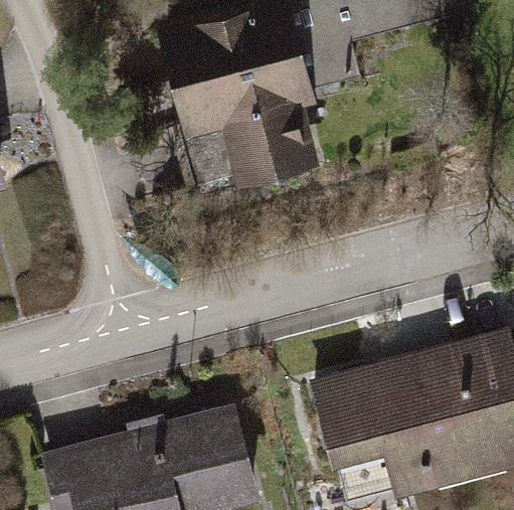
[(216,0),(148,17),(180,142),(218,132),(232,188),(320,166),(304,104),(314,102),(310,87),(288,0),(216,0)]
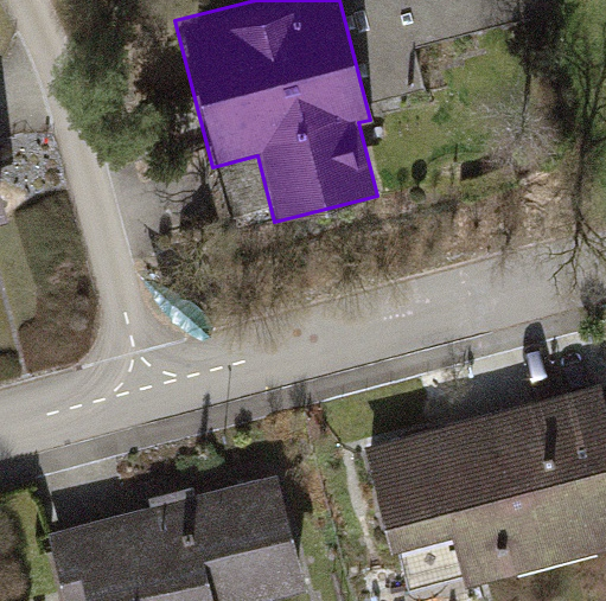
[(410,46),(399,0),(339,0),(365,102),(421,88),(410,46)]
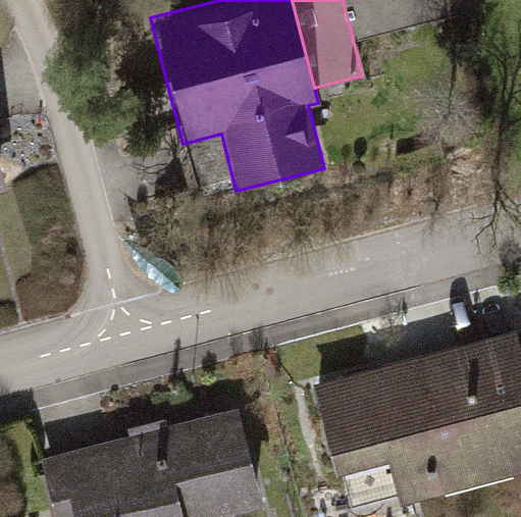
[(343,0),(353,40),(403,27),(395,0),(343,0)]
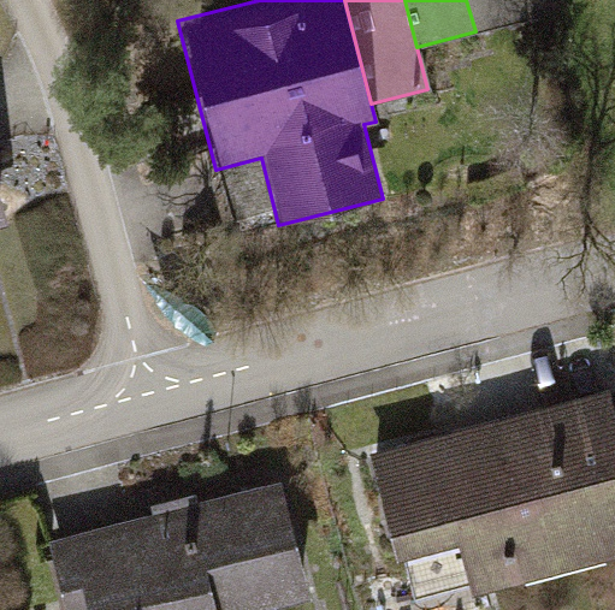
[(504,0),(466,0),(475,31),(512,21),(504,0)]
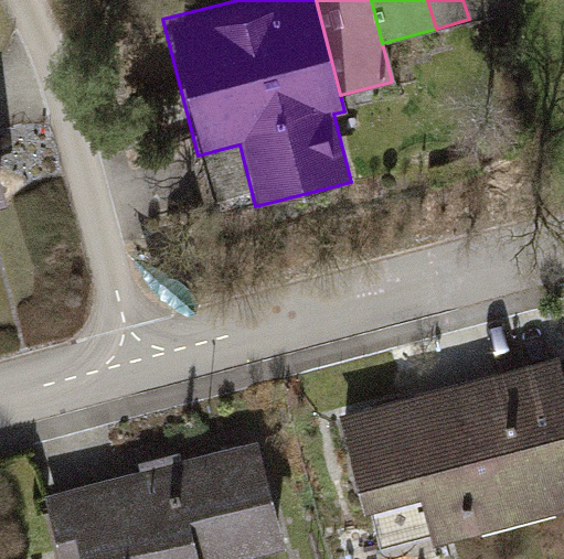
[(506,9),(502,0),(463,0),(469,19),(506,9)]
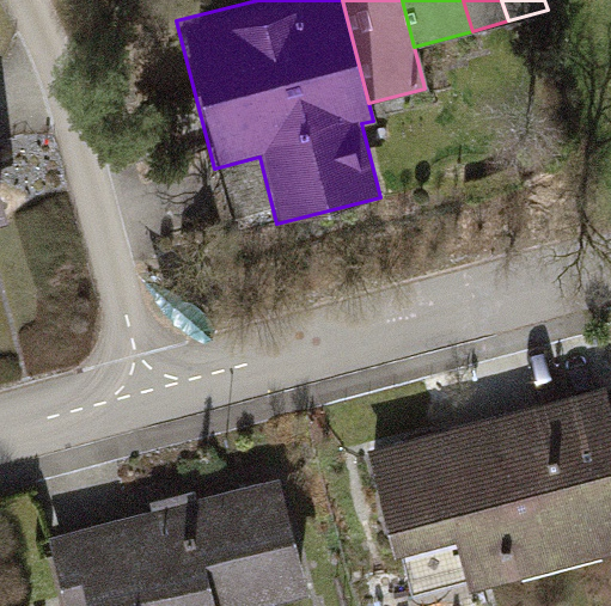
[(610,418),(604,391),(367,451),(391,546),(401,544),(414,594),(610,544),(610,418)]
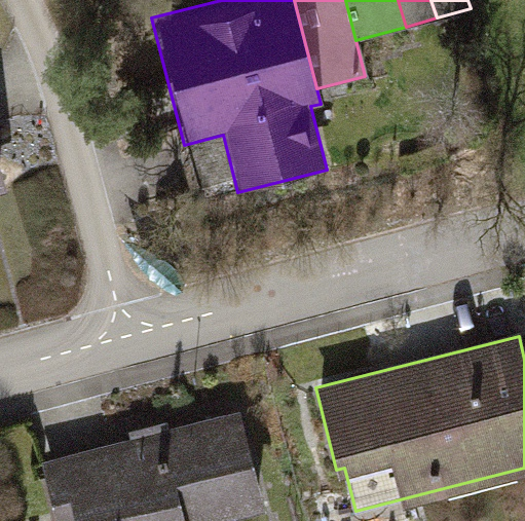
[(246,406),(43,462),(60,520),(221,520),(274,506),(246,406)]
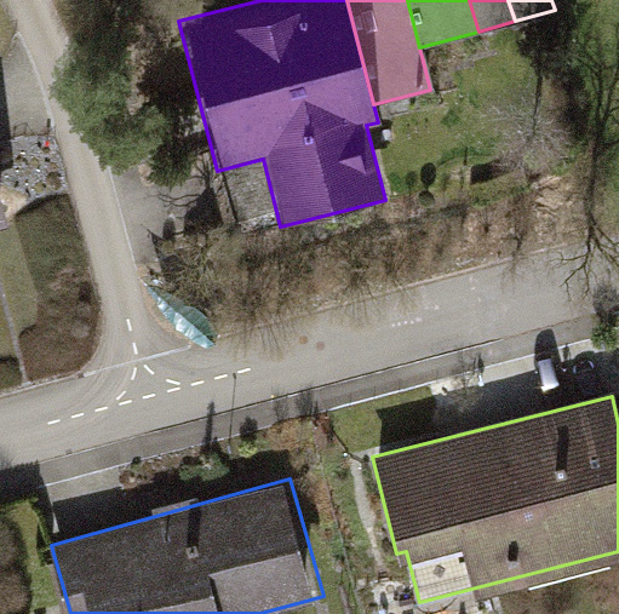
All buildings are outlined.
